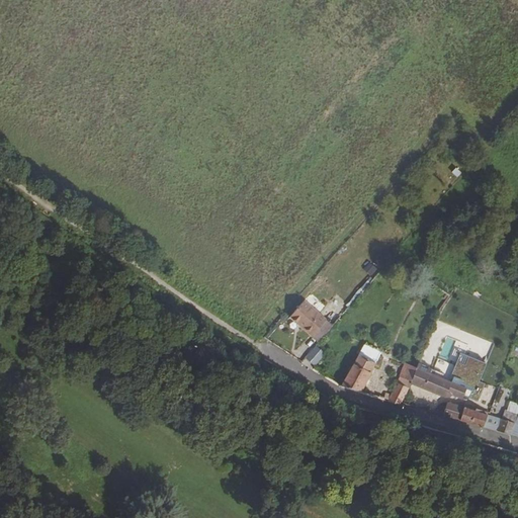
[(366,262),(362,269),(372,275),(376,267),(366,262)]
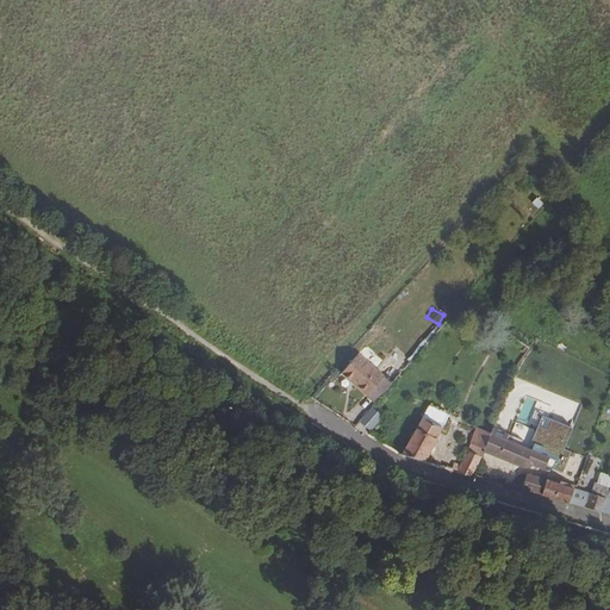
[(346,374),(371,396),(387,377),(362,355),(346,374)]
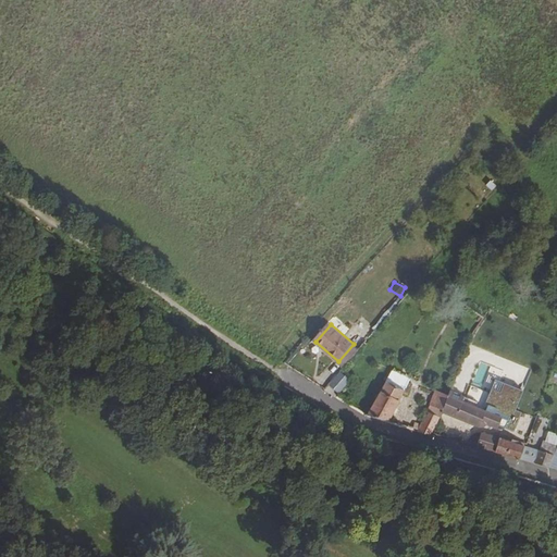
[(394,370),(368,416),(388,421),(403,394),(407,396),(413,384),(409,382),(410,379),(394,370)]
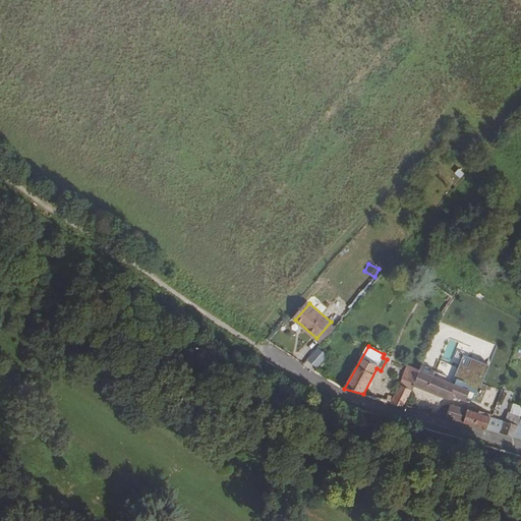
[(317,348),(307,359),(316,368),(327,356),(317,348)]
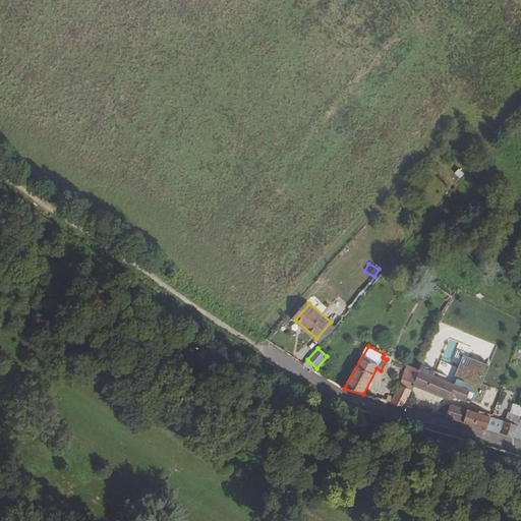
[(503,353),(495,378),(501,381),(510,356),(503,353)]
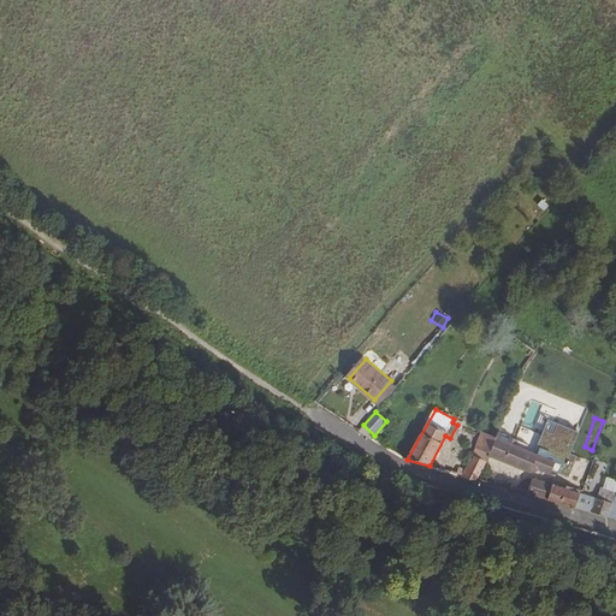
[(490,454),(496,438),(483,432),(474,445),(478,448),(490,454)]
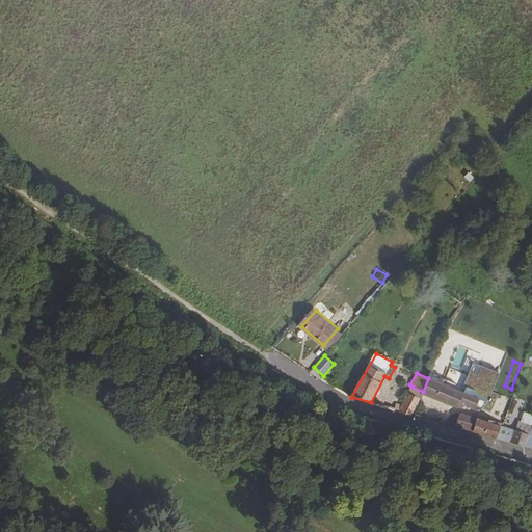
[(423,392),(422,393),(459,408),(464,405),(476,409),(479,400),(455,390),(457,384),(430,373),(428,378),(423,392)]
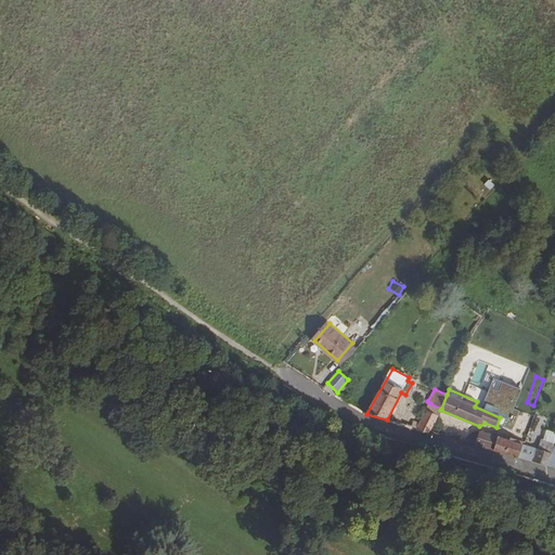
[(438,416),(440,410),(441,409),(430,403),(417,428),(429,434),(430,431),(438,416)]
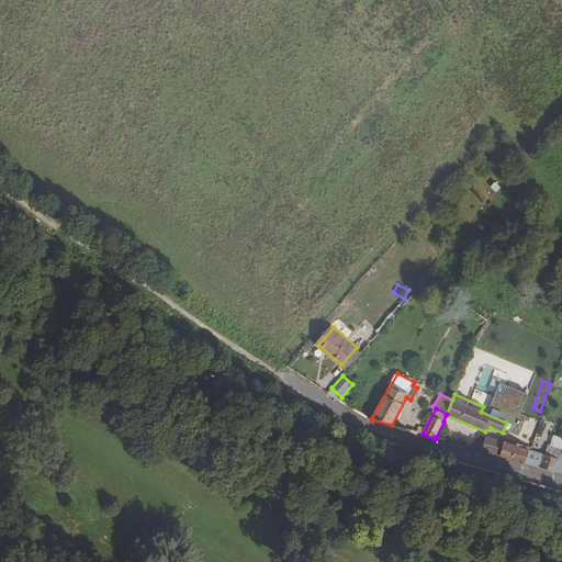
[(486,437),(482,450),(499,456),(504,442),(486,437)]
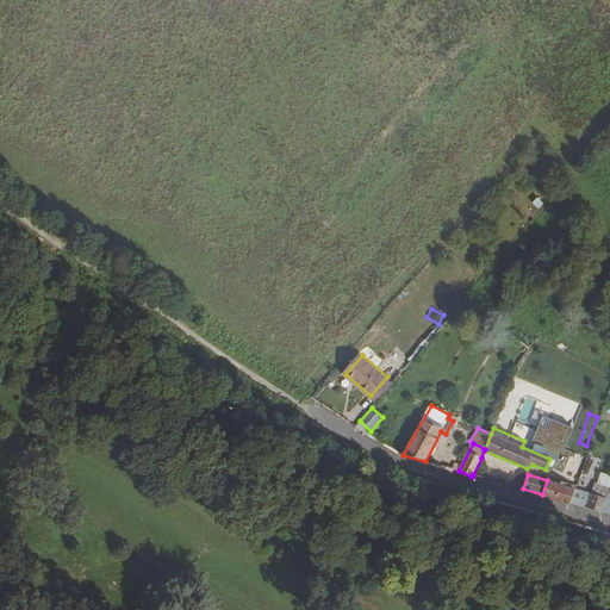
[(547,480),(542,495),(570,502),(574,486),(548,477),(547,480)]
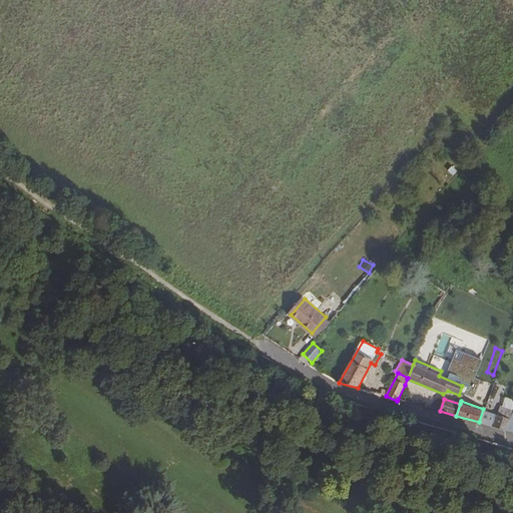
[(512,410),(500,407),(497,415),(510,420),(512,411),(512,410)]
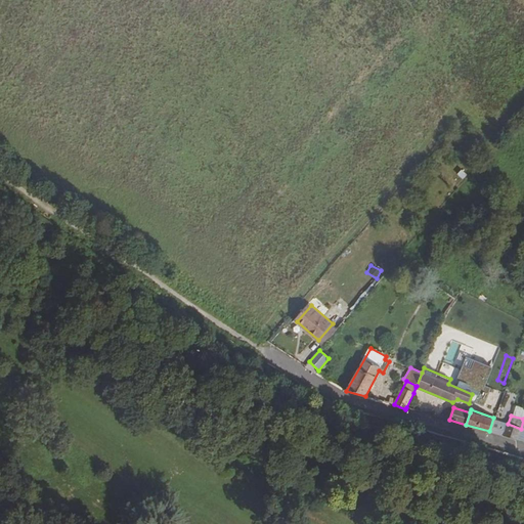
[(508,424),(503,435),(516,440),(521,429),(508,424)]
